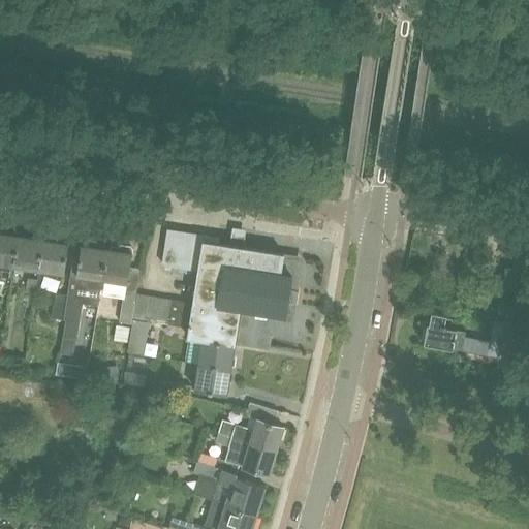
[(161,263),(180,267),(185,232),(166,229),(161,263)]
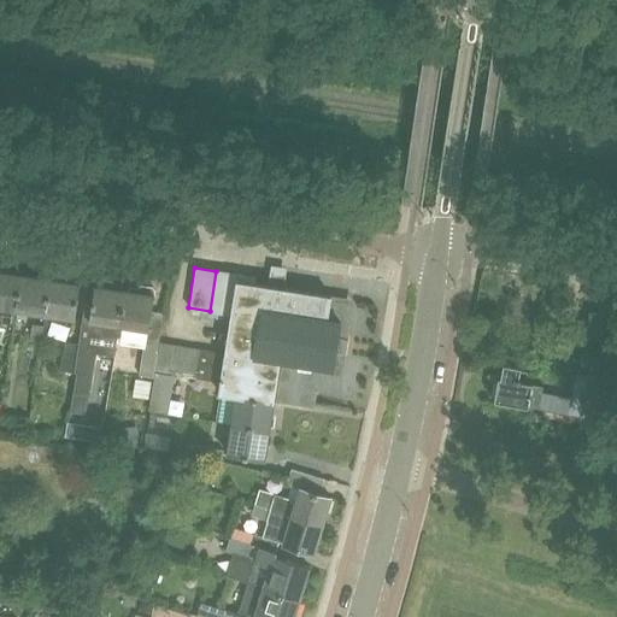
[(21,275),(0,271),(0,307),(16,311),(21,275)]
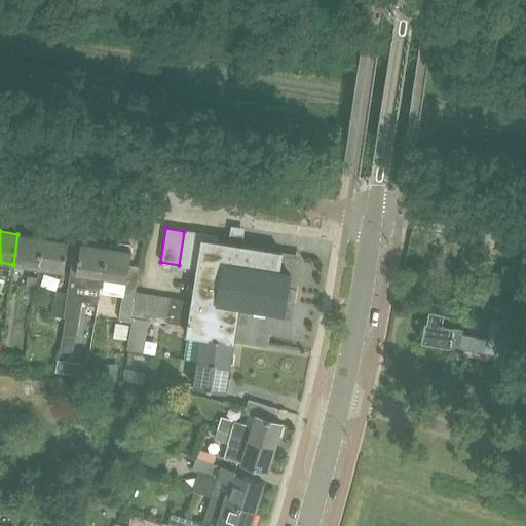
[(200,233),(184,231),(179,265),(194,268),(200,233)]
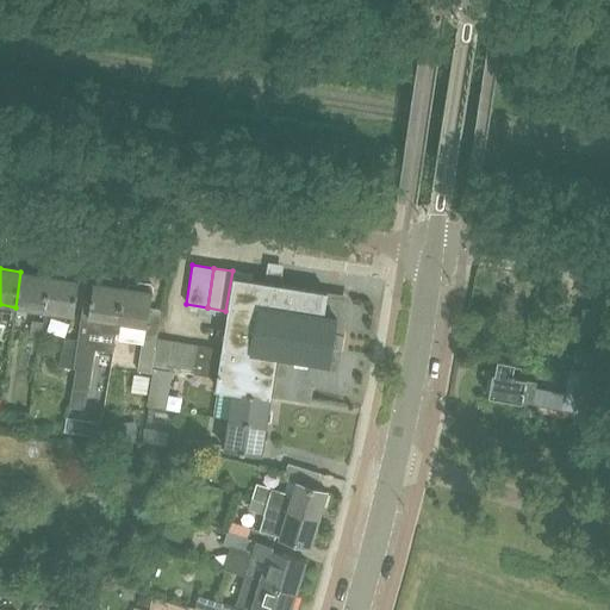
[(225,311),(228,311),(247,313),(250,281),(251,274),(232,271),(225,311)]
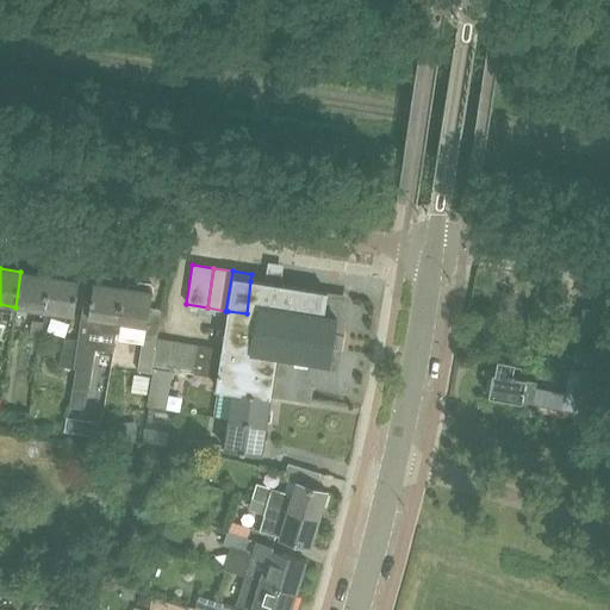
[(49,277),(20,272),(16,307),(43,311),(49,277)]
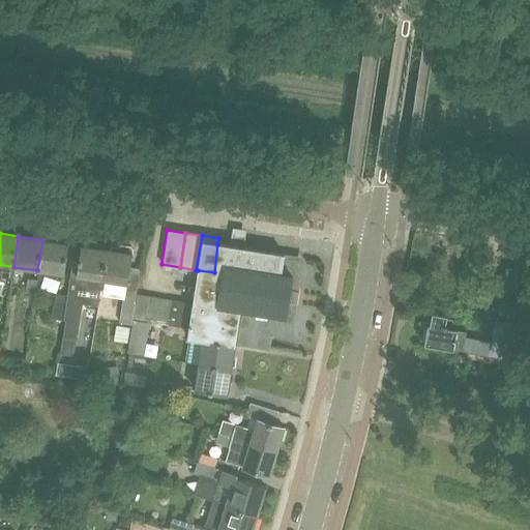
[(68,244),(42,240),(37,270),(64,274),(68,244)]
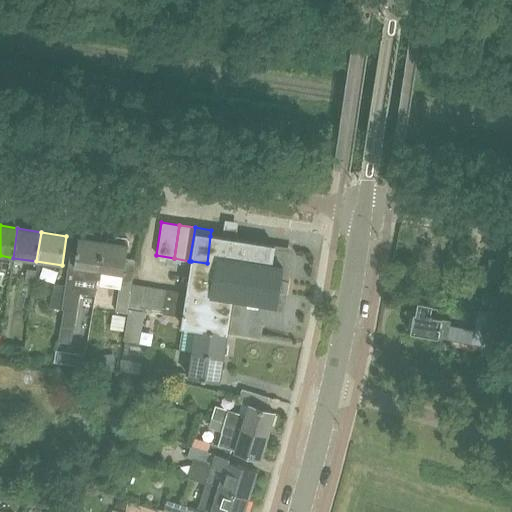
[(62,309),(60,323),(73,325),(75,325),(80,292),(80,290),(72,288),(73,277),(97,280),(99,271),(98,270),(102,241),(99,241),(92,240),(93,236),(91,233),(81,232),(79,234),(78,238),(77,238),(74,261),(73,267),(67,266),(64,285),(61,309),(62,309)]
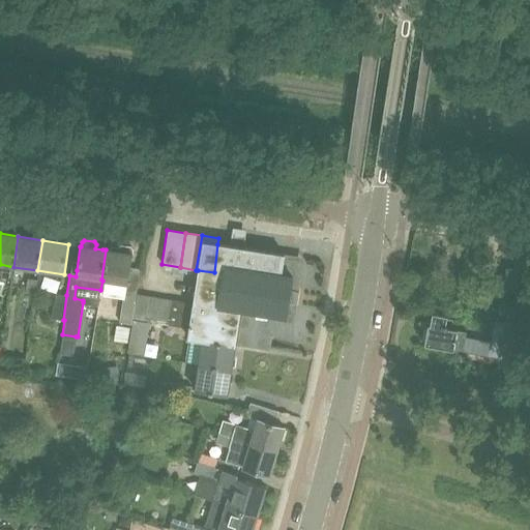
[(231,246),(217,244),(214,272),(198,270),(189,328),(204,330),(209,333),(208,341),(234,344),(269,350),(274,315),(286,316),(288,302),(296,304),(298,290),(291,289),(293,275),(281,273),(284,255),(243,248),(244,242),(232,240),(231,246)]
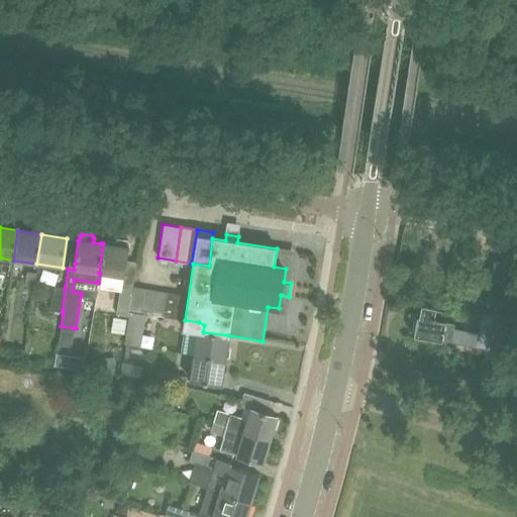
[(99,273),(100,274),(123,277),(128,243),(126,240),(116,238),(113,241),(113,245),(103,243),(99,273)]
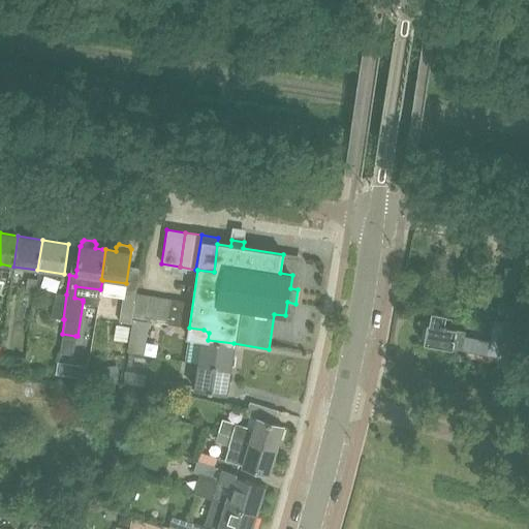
[(468,271),(468,283),(480,283),(480,271),(468,271)]
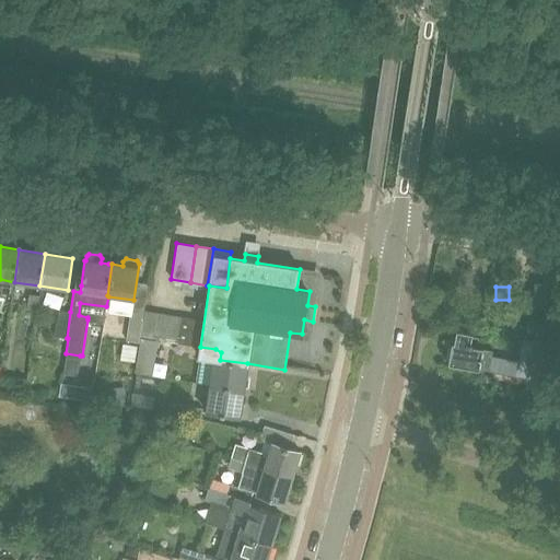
[(39,294),(28,293),(27,310),(37,311),(39,294)]
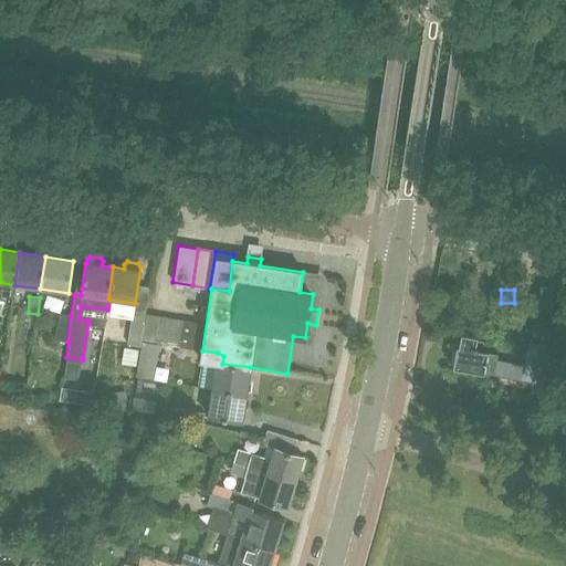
[(132,318),(127,343),(142,345),(142,342),(146,314),(133,312),(132,318)]
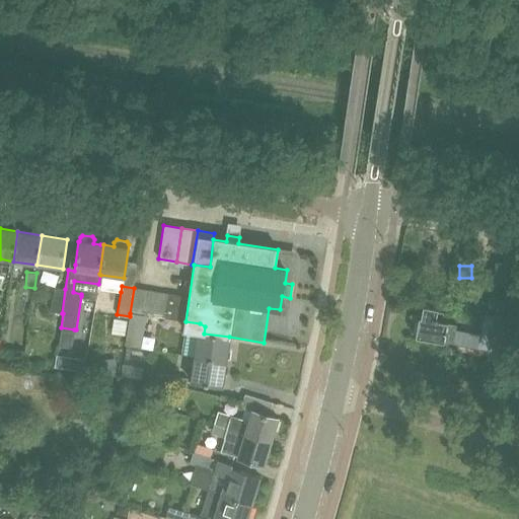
[(62,313),(65,289),(54,287),(50,311),(62,313)]
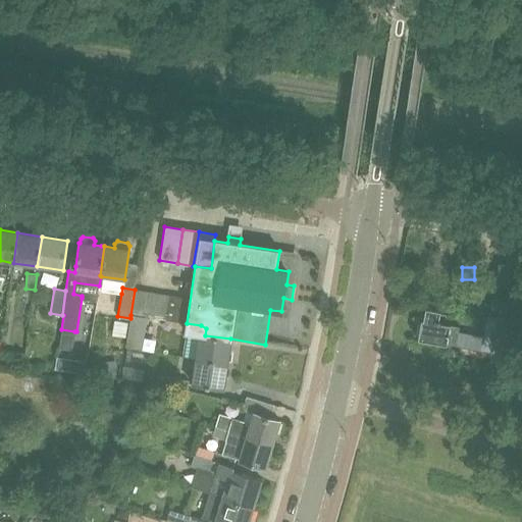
[(131,315),(166,320),(178,322),(183,298),(135,290),(131,315)]
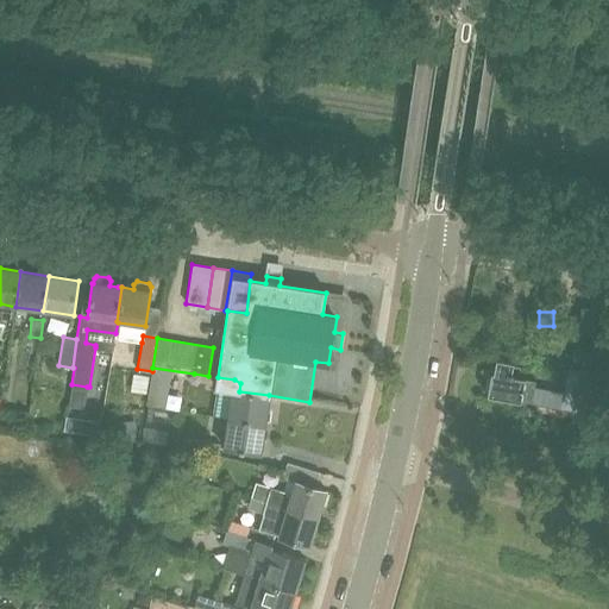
[(522,401),(532,402),(535,381),(527,378),(527,377),(519,376),(520,365),(514,364),(514,362),(497,358),(495,371),(493,370),(491,375),(488,374),(484,390),(488,390),(488,395),(522,402),(522,401)]
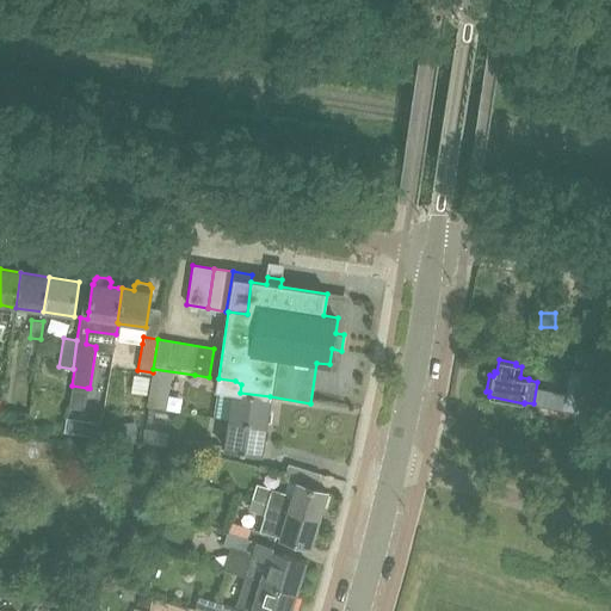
[(153,369),(153,372),(147,406),(166,408),(173,371),(153,369)]
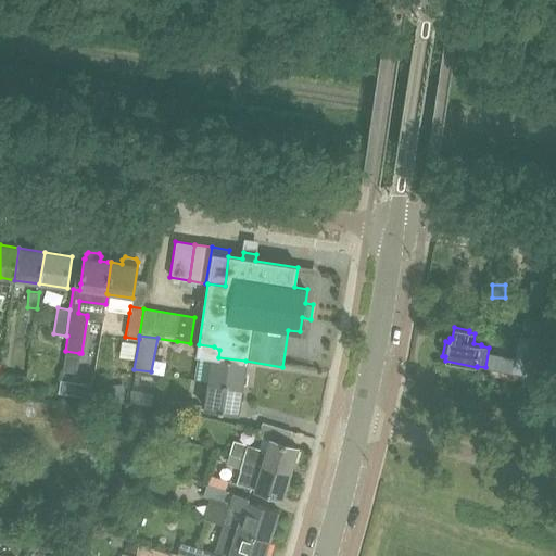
[(214,346),(199,344),(197,354),(199,355),(196,379),(209,381),(241,387),(243,376),(245,361),(218,357),(219,350),(214,346)]
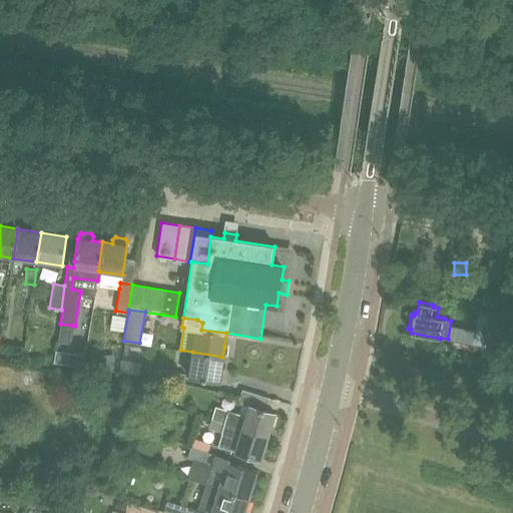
[(25,347),(11,345),(9,359),(23,361),(25,347)]
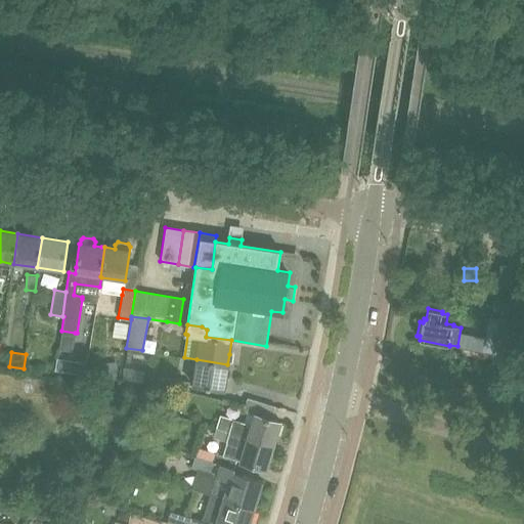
[(227,364),(197,359),(192,386),(223,391),(227,364)]
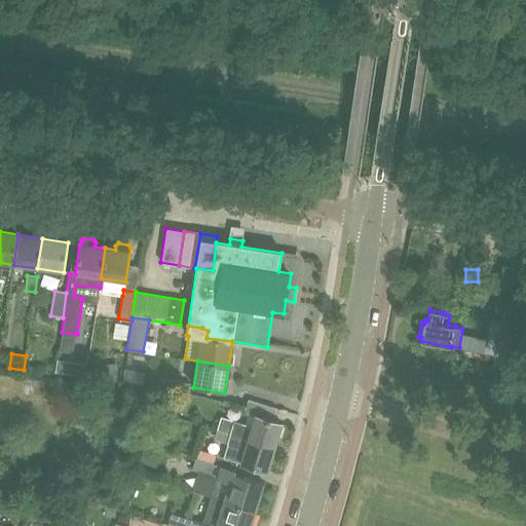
[(115,363),(102,364),(103,381),(116,381),(115,363)]
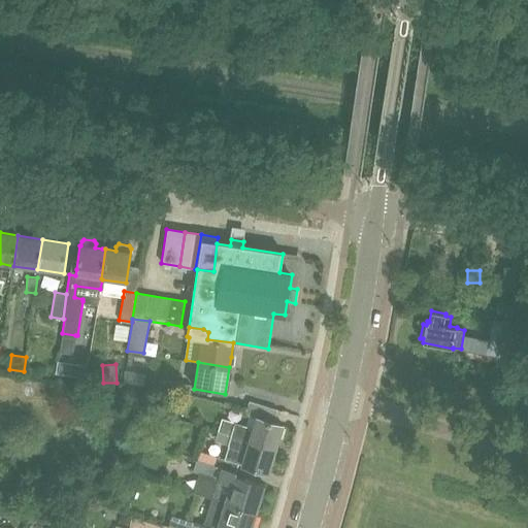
[(126,370),(124,382),(144,386),(146,373),(126,370)]
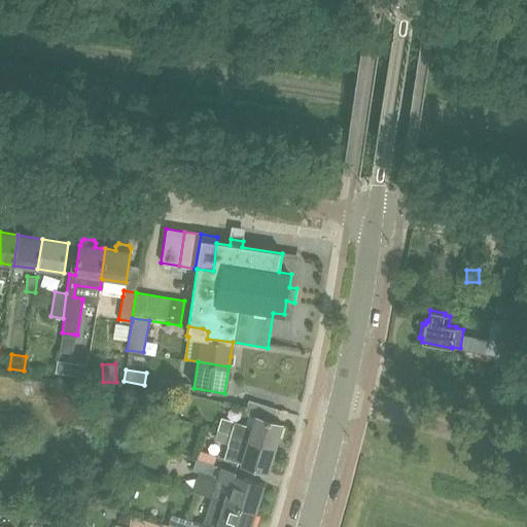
[(163,379),(162,390),(188,394),(190,383),(163,379)]
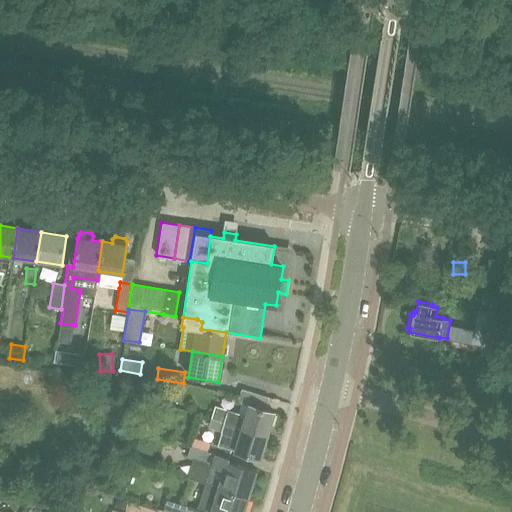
[(214,406),(210,418),(266,435),(273,413),(264,410),(268,398),(241,389),(237,402),(248,406),(244,419),(240,417),(241,415),(227,410),(214,406)]
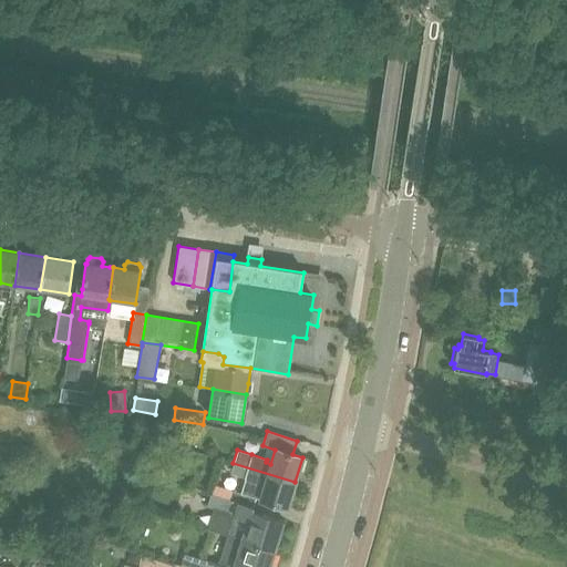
[(287,507),(295,482),(233,463),(229,473),(245,478),(239,493),(287,507)]
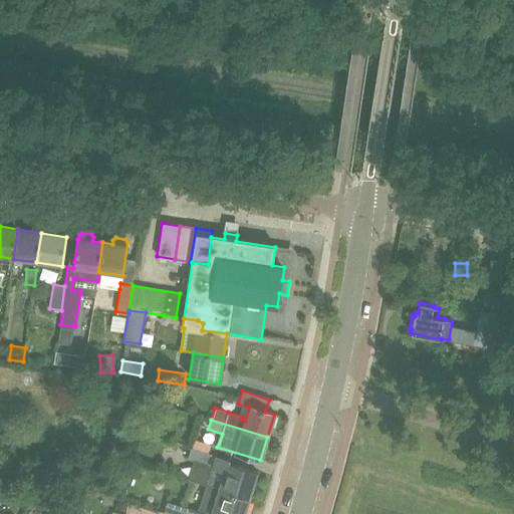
[(187,480),(207,485),(248,498),(256,471),(228,462),(229,459),(191,447),(188,459),(202,463),(199,473),(190,471),(187,480)]
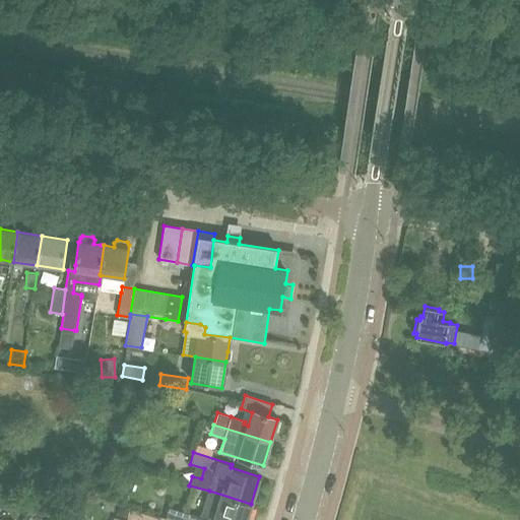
[(245,519),(251,504),(209,491),(201,517),(169,507),(164,519),(245,519)]
